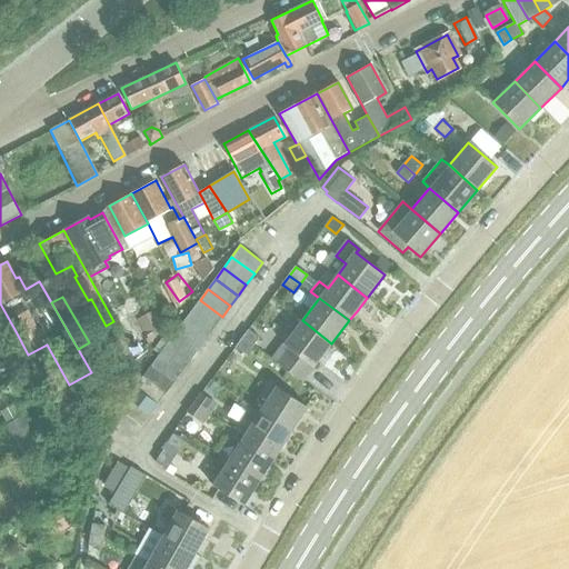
[(200,300),(192,310),(215,328),(222,317),(200,300)]
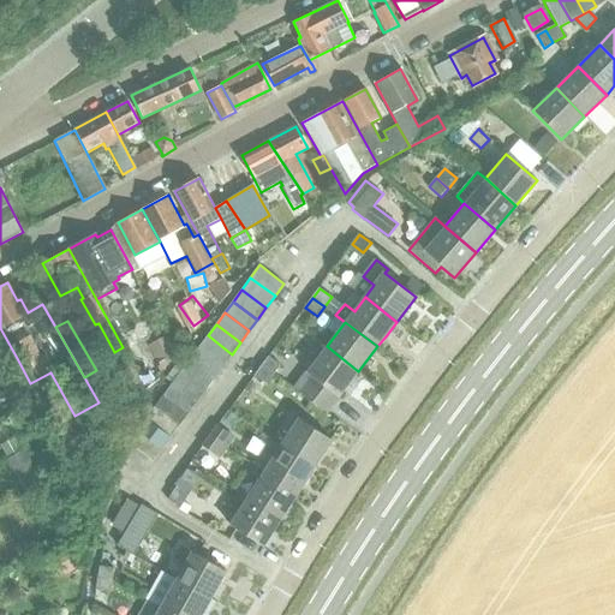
[(0,356),(5,365),(17,358),(0,328),(0,356)]
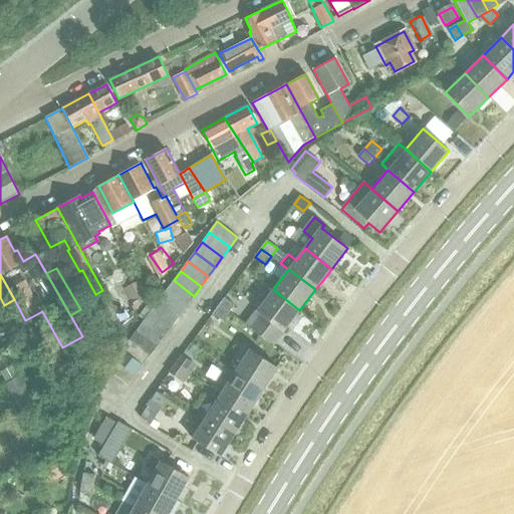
[(143,276),(126,283),(132,295),(148,288),(143,276)]
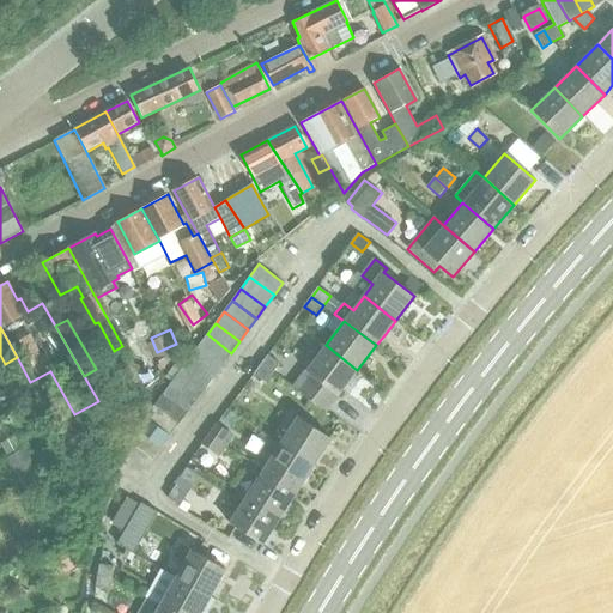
[(207,334),(198,346),(223,364),(231,353),(207,334)]
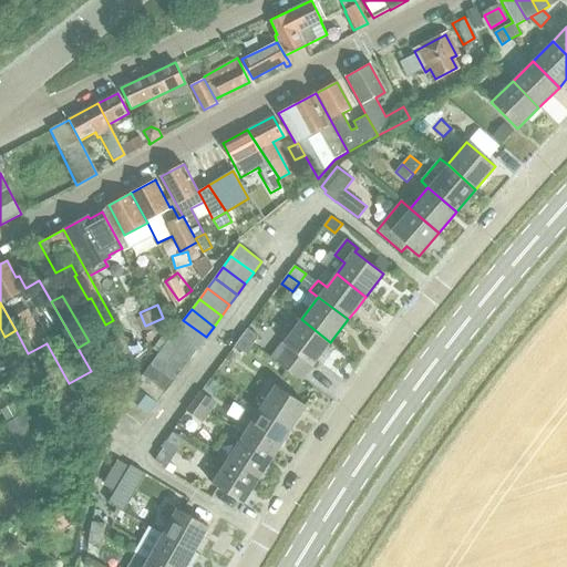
[(330,342),(301,319),(282,342),(286,346),(276,359),(271,356),(271,357),(300,380),(311,366),(312,366),(330,342)]
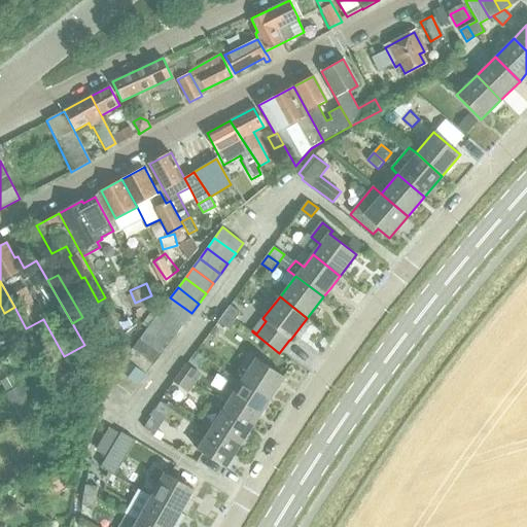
[(170,297),(163,308),(184,323),(191,313),(170,297)]
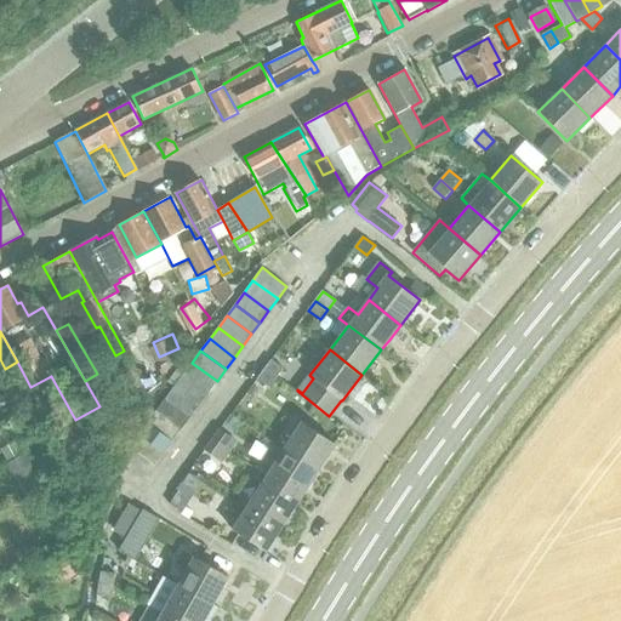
[(271,359),(265,369),(277,377),(283,368),(271,359)]
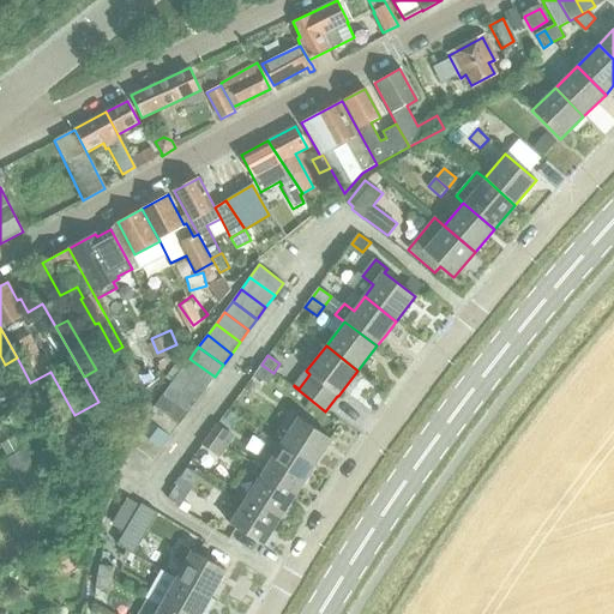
[(142,381),(128,357),(102,373),(109,386),(131,374),(137,385),(142,381)]
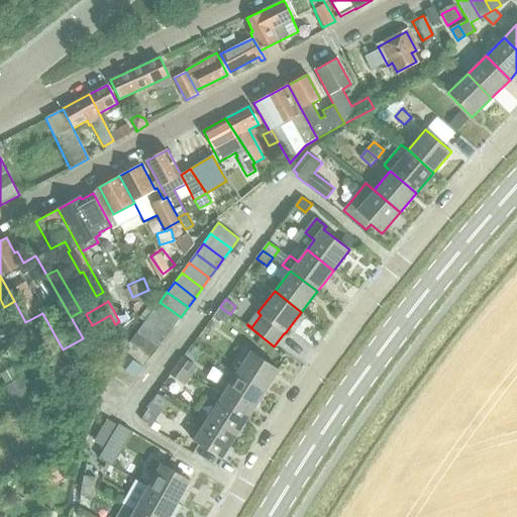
[(160,302),(152,312),(173,327),(181,317),(160,302)]
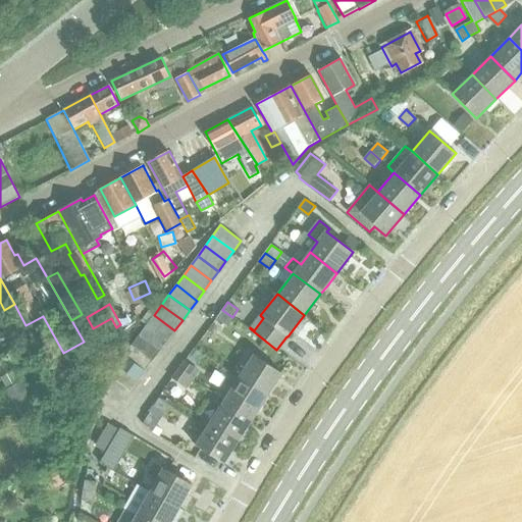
[(232,317),(222,310),(216,318),(226,325),(232,317)]
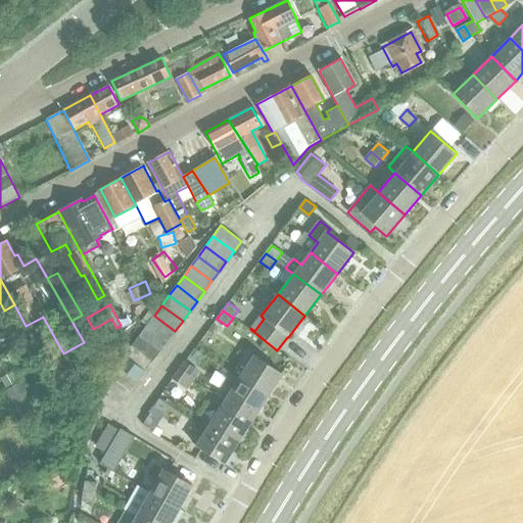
[(154,316),(146,326),(168,341),(175,331),(154,316)]
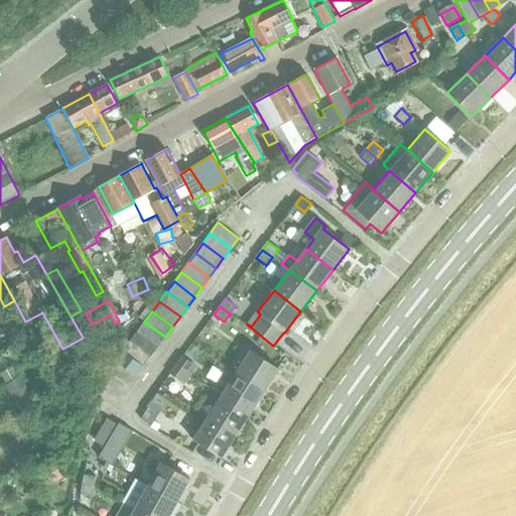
[(144,321),(130,341),(151,356),(165,337),(144,321)]
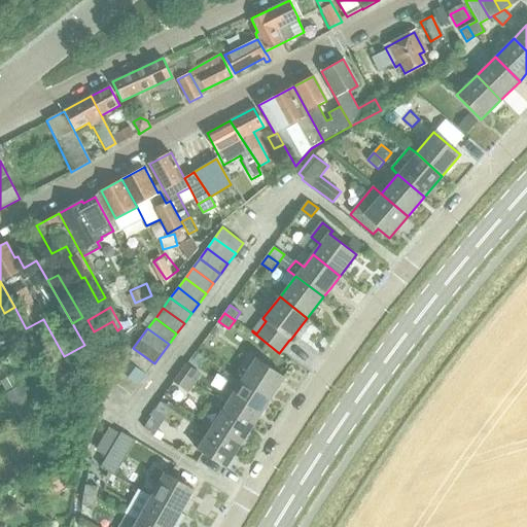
[(133,348),(126,358),(147,374),(154,363),(133,348)]
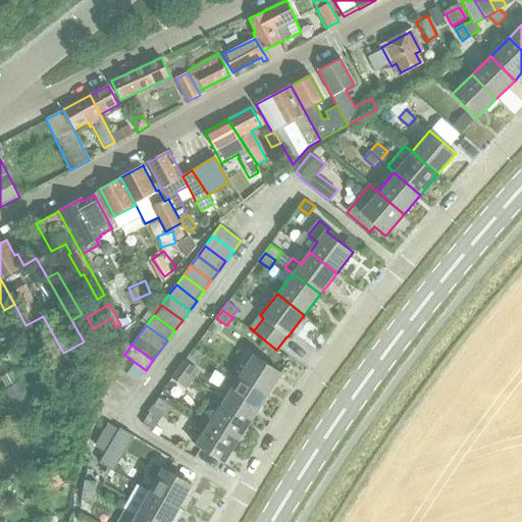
[(238,376),(267,396),(282,372),(253,354),(238,376)]
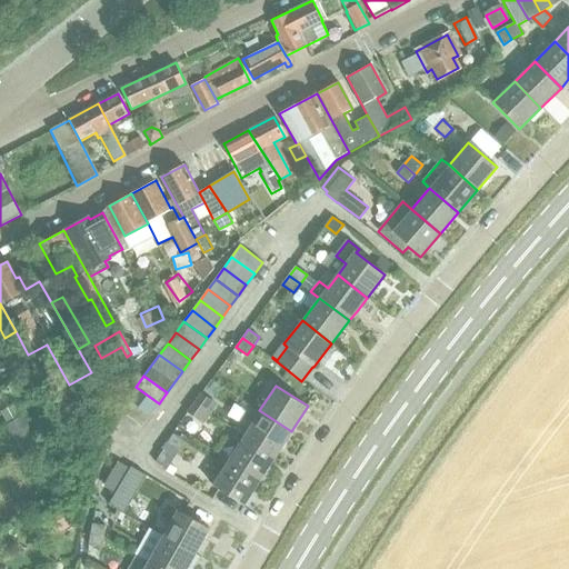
[(136,387),(128,398),(151,413),(159,403),(136,387)]
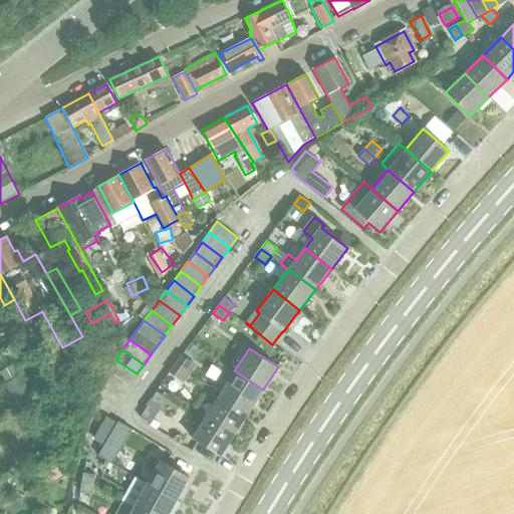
[(182,355),(177,362),(185,369),(187,370),(192,373),(197,366),(182,355)]
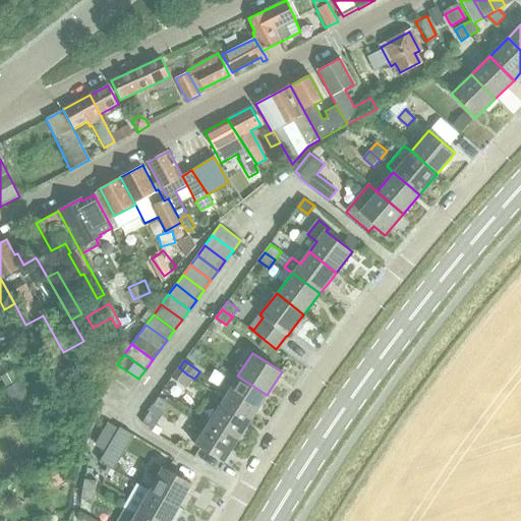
[(138,379),(117,364),(109,374),(130,390),(138,379)]
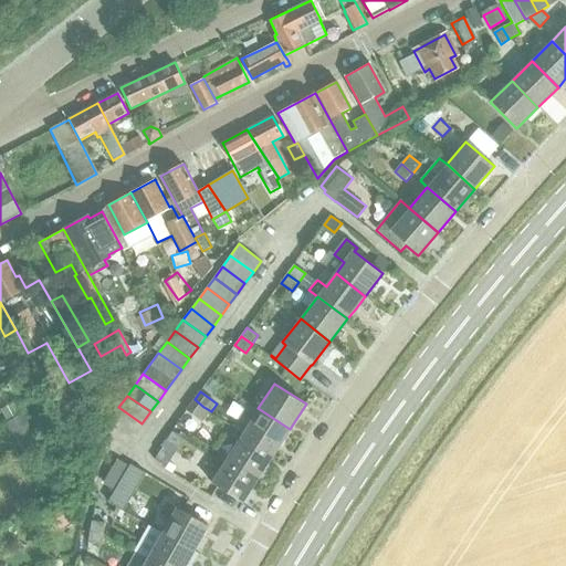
[(203,407),(195,399),(187,410),(198,418),(206,408),(203,407)]
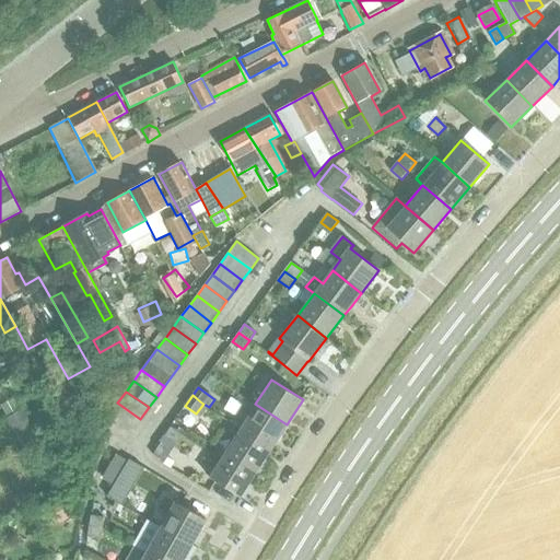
[(232,423),(271,448),(287,424),(255,404),(248,399),(232,423)]
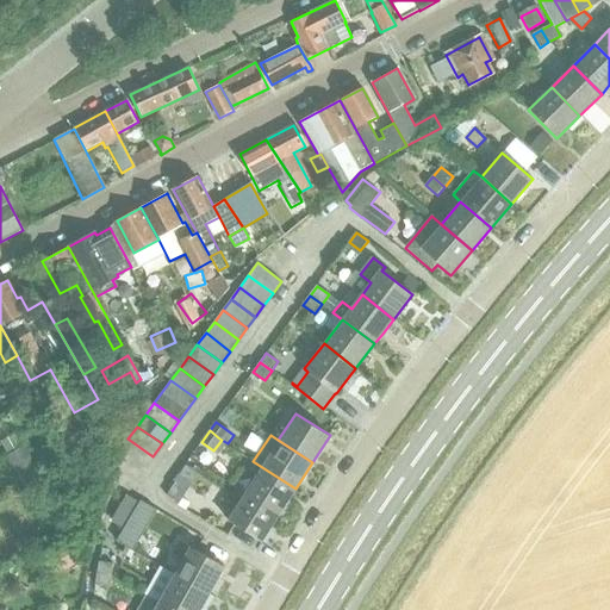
[(7,458),(24,489),(43,478),(26,447),(7,458)]
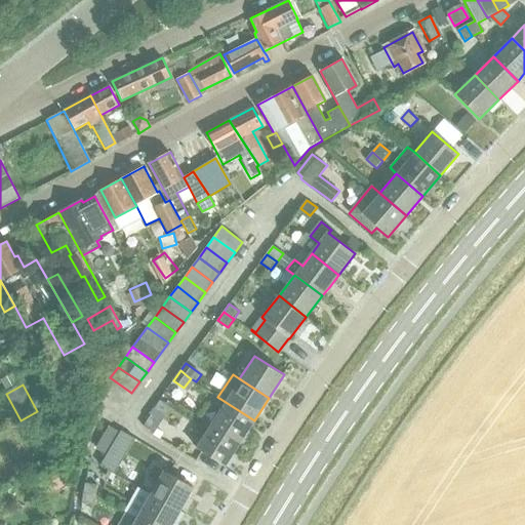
[(209,409),(216,414),(210,425),(240,443),(254,420),(217,397),(209,409)]
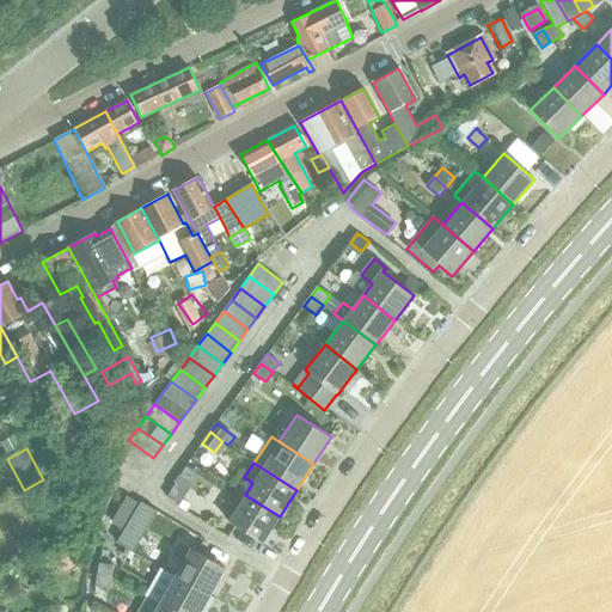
[(166,496),(179,505),(187,494),(173,485),(166,496)]
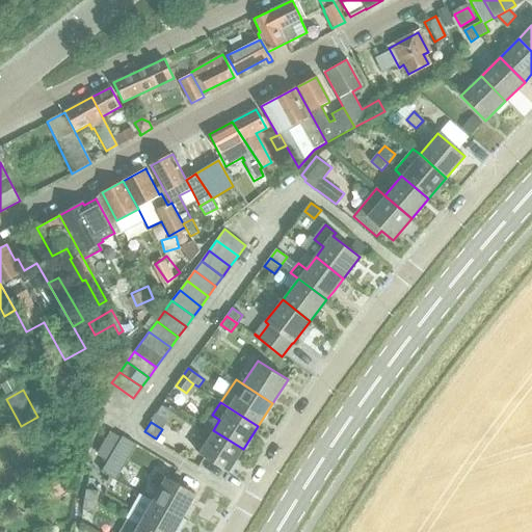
[(243,449),(213,430),(198,452),(229,472),(243,449)]
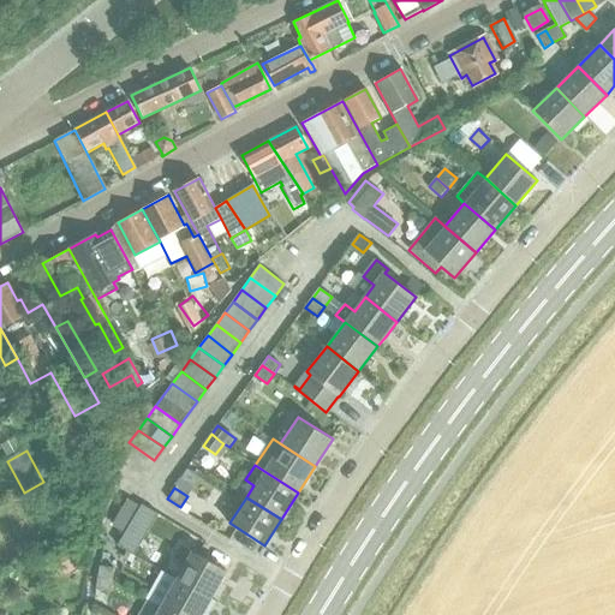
[(123,533),(139,506),(127,499),(112,526),(123,533)]
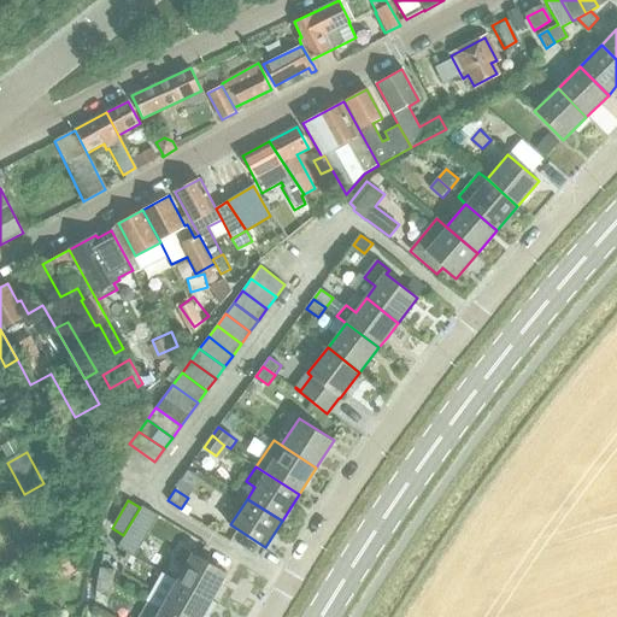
[(123,535),(117,546),(134,556),(158,513),(142,504),(140,507),(123,535)]
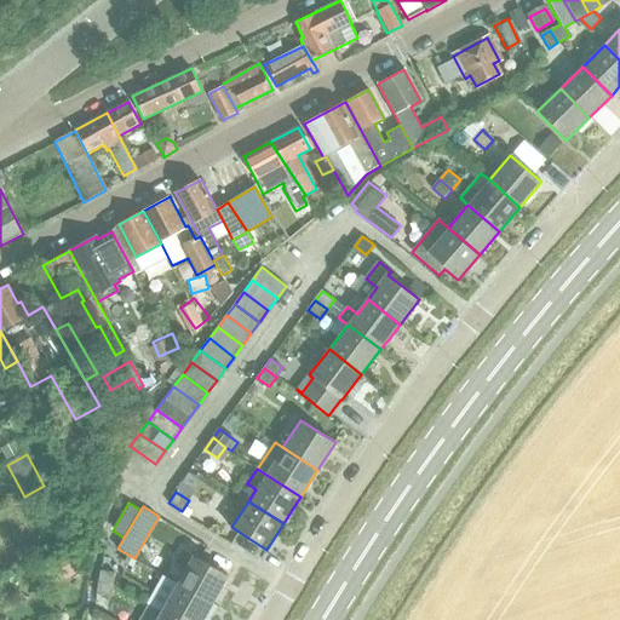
[(187,569),(178,584),(213,604),(229,577),(183,551),(176,563),(187,569)]
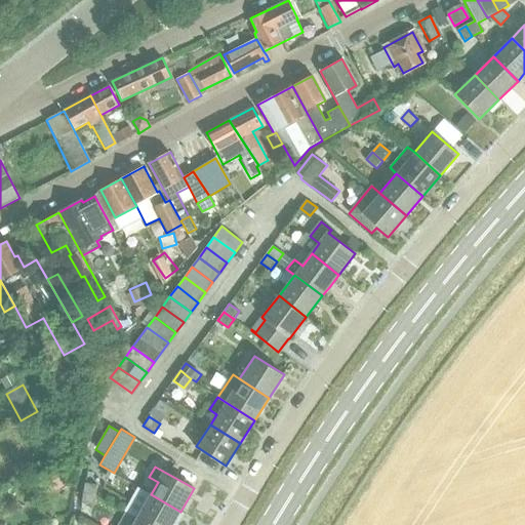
[(59,468),(48,474),(56,490),(69,484),(59,468)]
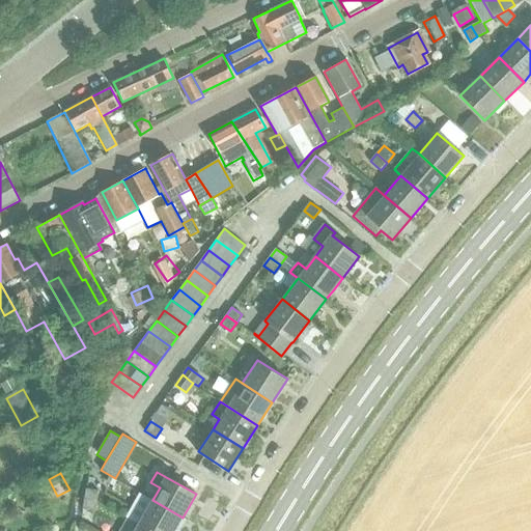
[(86,488),(84,498),(96,500),(98,500),(99,491),(86,488)]
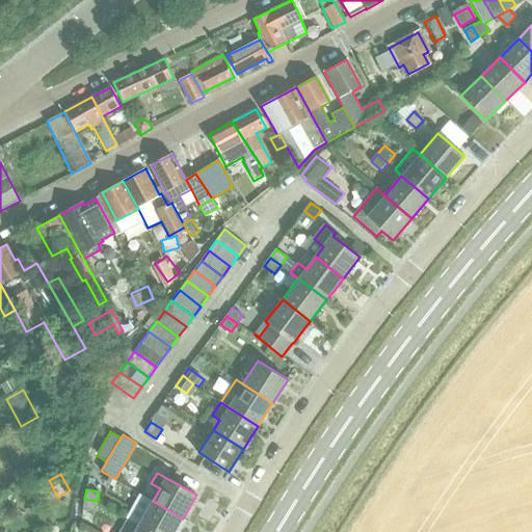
[(97,501),(84,499),(83,510),(96,512),(98,501),(97,501)]
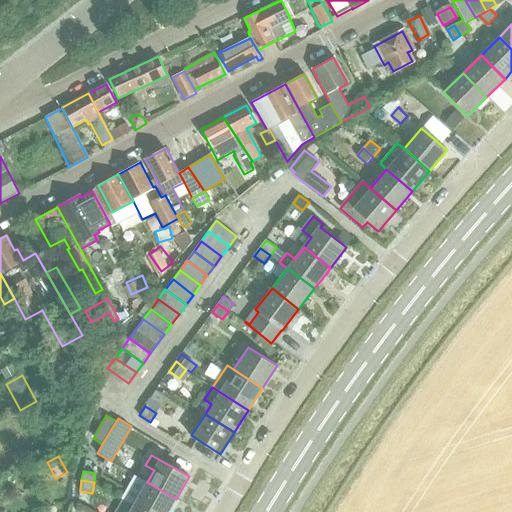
[(147,482),(134,505),(147,511),(168,511),(176,499),(147,482)]
